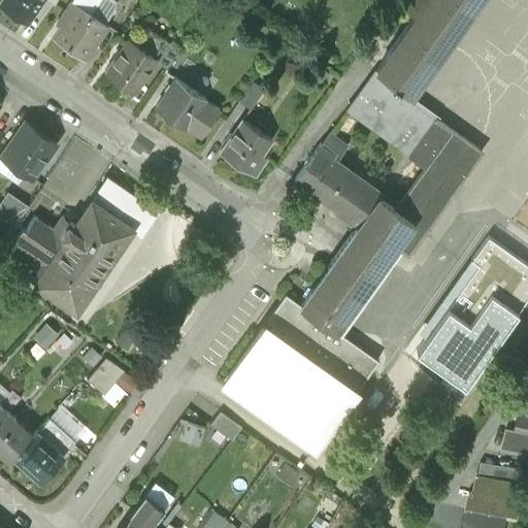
[(1,0),(28,18),(40,0),(1,0)]
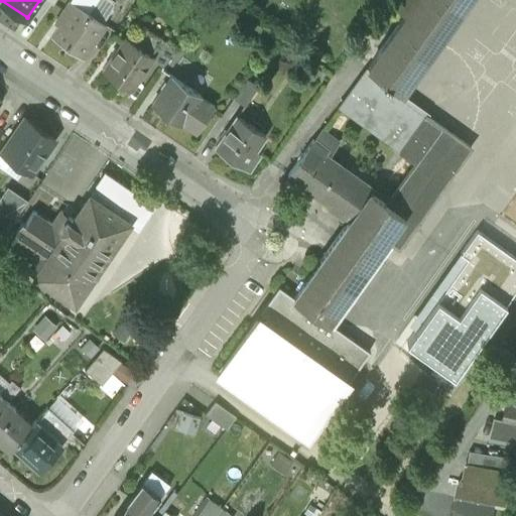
[(105,21),(73,0),(69,0),(59,13),(65,16),(52,34),(83,54),(105,21)]
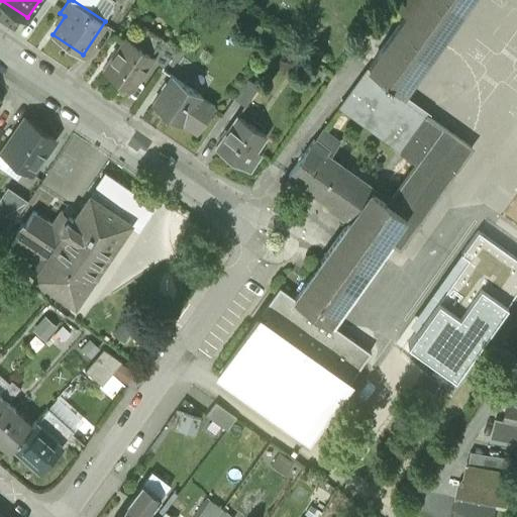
[(416,0),(368,68),(402,92),(468,0),(416,0)]
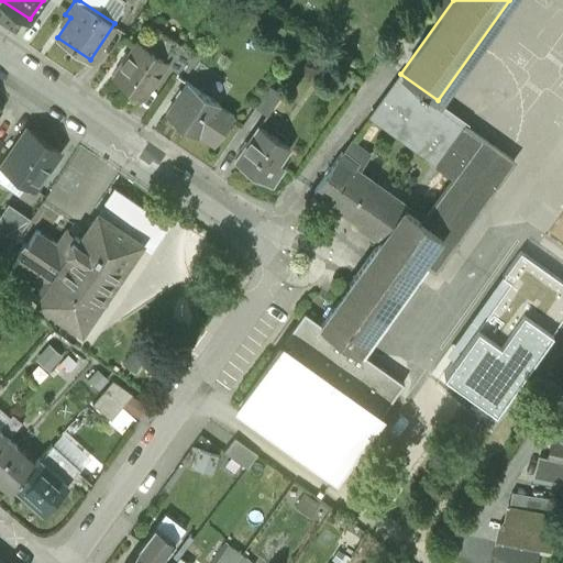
[(136,39),(111,75),(143,96),(168,59),(164,57),(170,47),(152,35),(146,44),(136,39)]
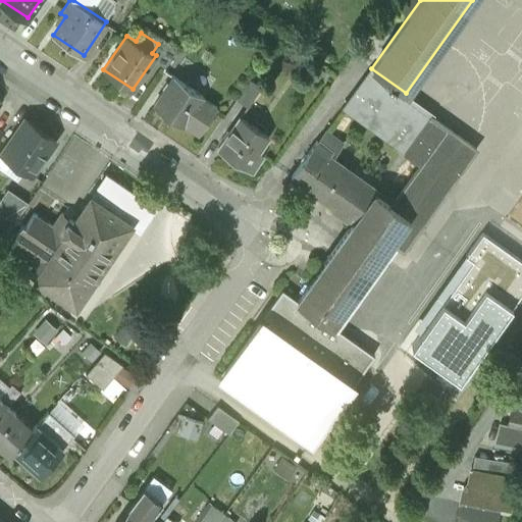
[(202,65),(191,73),(202,88),(212,80),(202,65)]
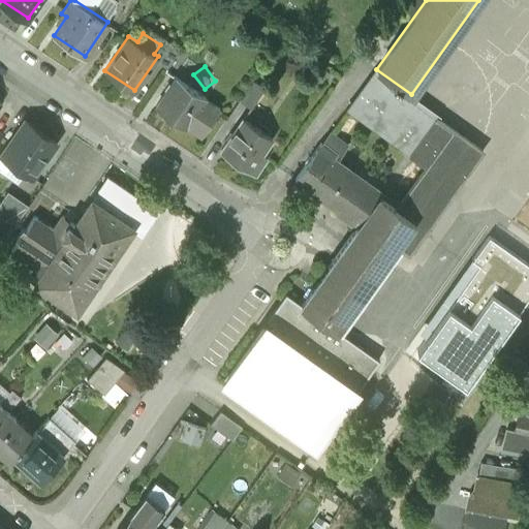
[(411,94),(376,69),(348,107),(411,153),(436,117),(438,114),(411,94)]
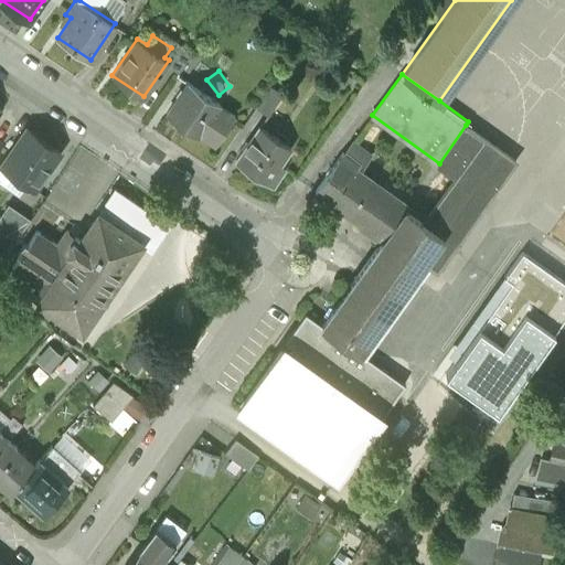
[(188,82),(167,113),(198,132),(219,102),(188,82)]
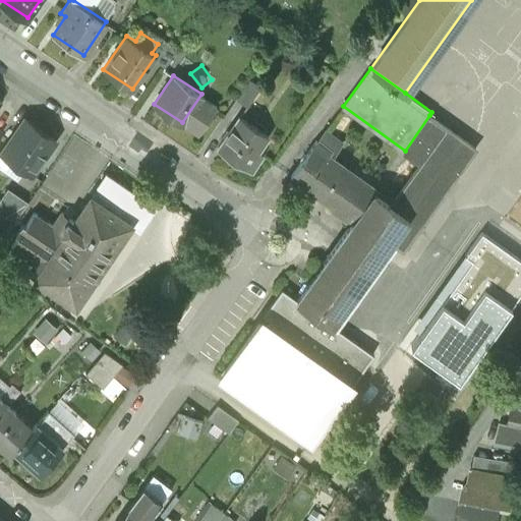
[(429,115),(405,151),(420,161),(418,163),(448,183),(474,146),(429,115)]
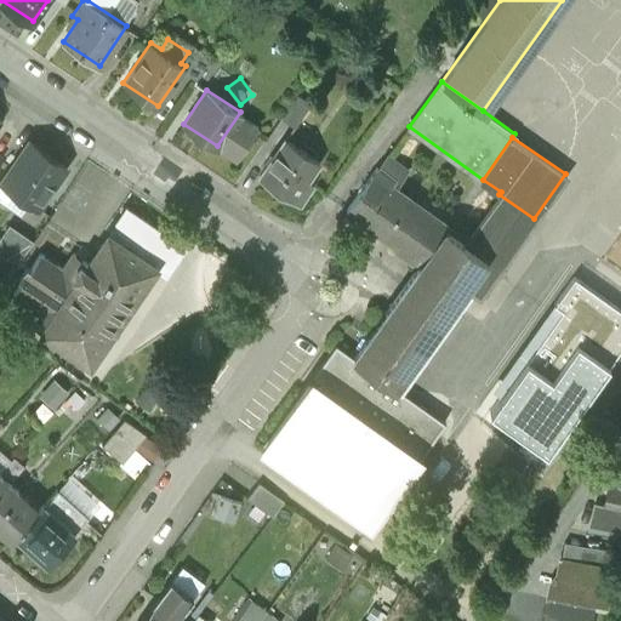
[(285,138),(260,176),(294,199),(318,161),(285,138)]
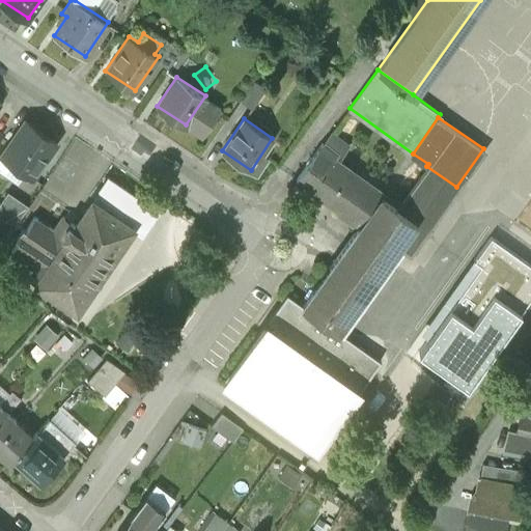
[(56,141),(25,119),(2,155),(32,176),(56,141)]
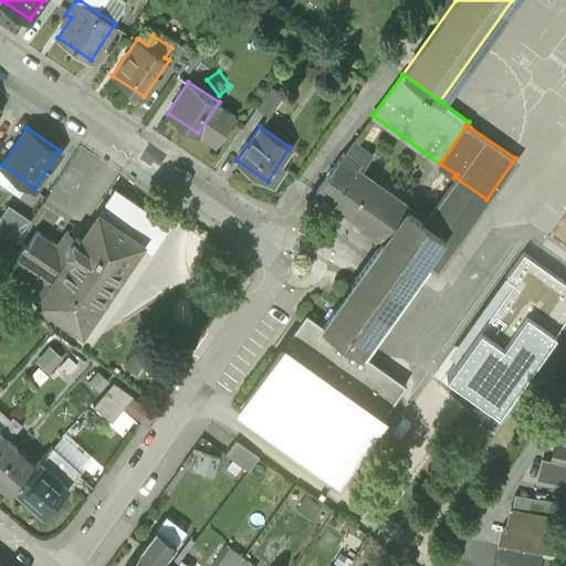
[(358,164),(343,153),(315,191),(349,216),(373,181),(355,169),(358,164)]
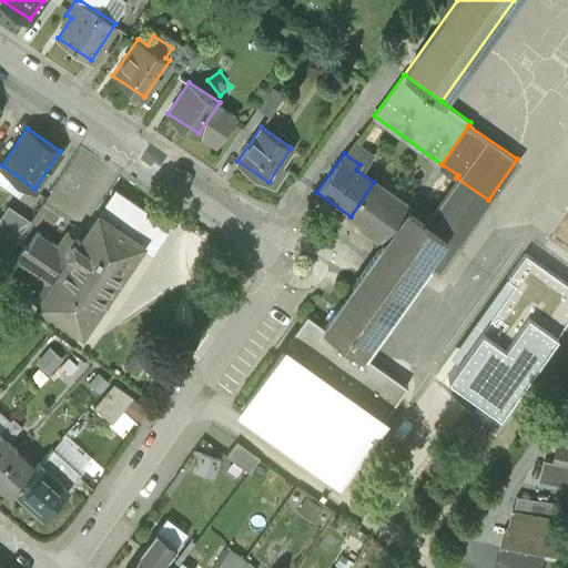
[(385,240),(324,326),(306,313),(241,406),(344,478),(409,384),(362,351),(426,261),(439,270),(488,200),(456,178),(425,222),(408,210),(409,206),(374,182),(351,216),(385,240)]
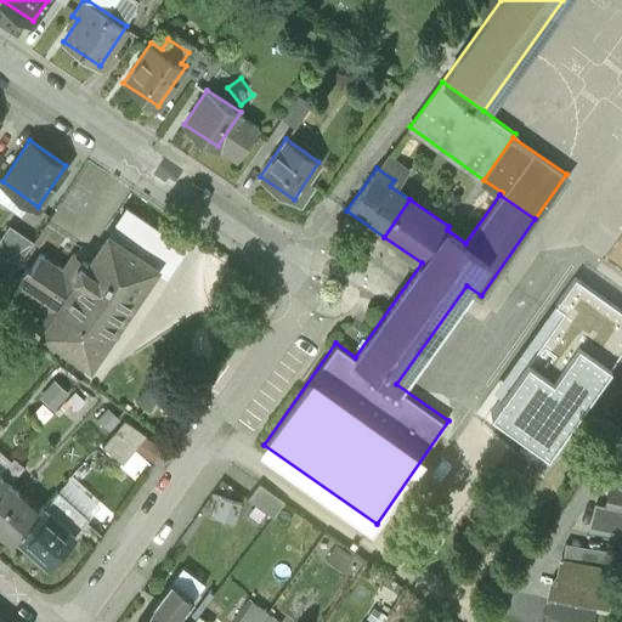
[(126,208),(108,233),(107,233),(86,264),(74,255),(63,271),(39,255),(30,269),(27,266),(18,278),(22,281),(13,294),(35,310),(27,321),(41,331),(40,332),(89,366),(156,269),(164,275),(184,247),(126,208)]
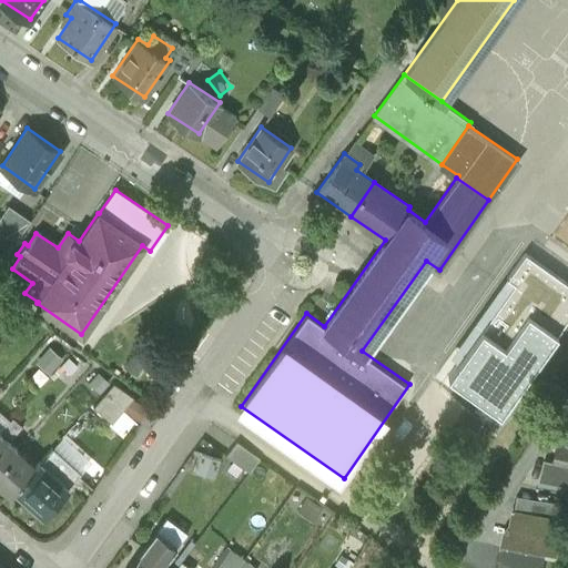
[(9,201),(0,214),(0,246),(7,252),(31,215),(9,201)]
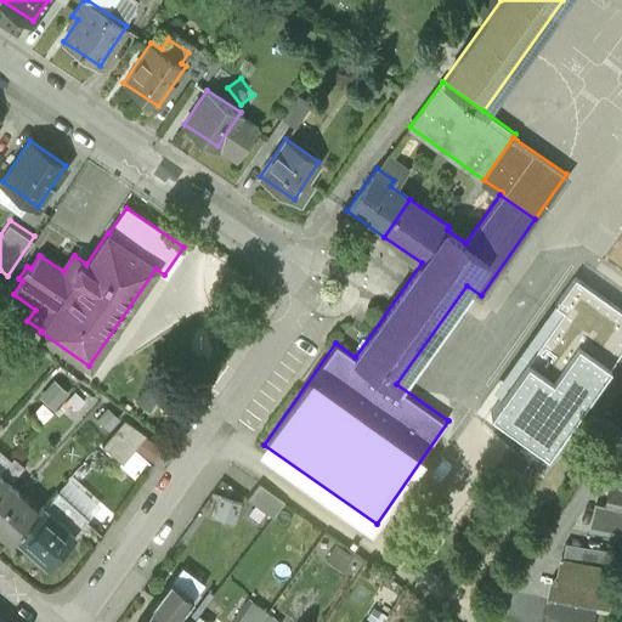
[(52,410),(69,389),(55,377),(37,396),(52,410)]
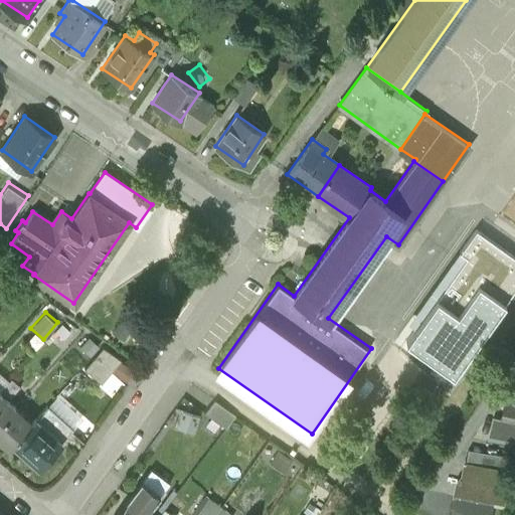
[(449,328),(420,366),(446,384),(473,345),(449,328)]
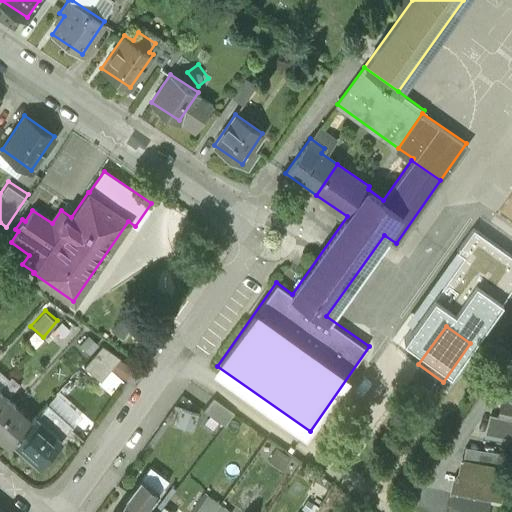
[(105,345),(85,367),(101,382),(103,379),(121,359),(105,345)]
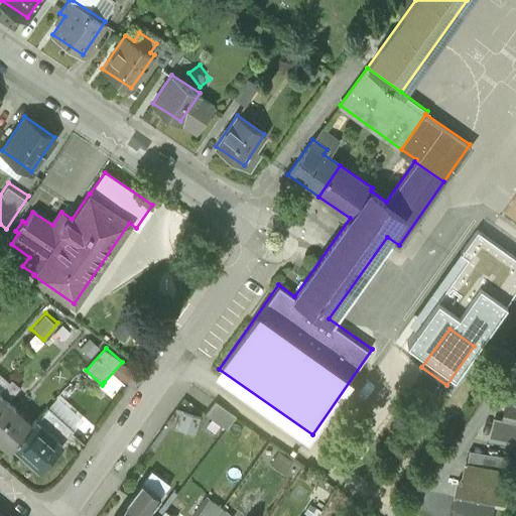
[(122,362),(104,382),(116,392),(133,371),(122,362)]
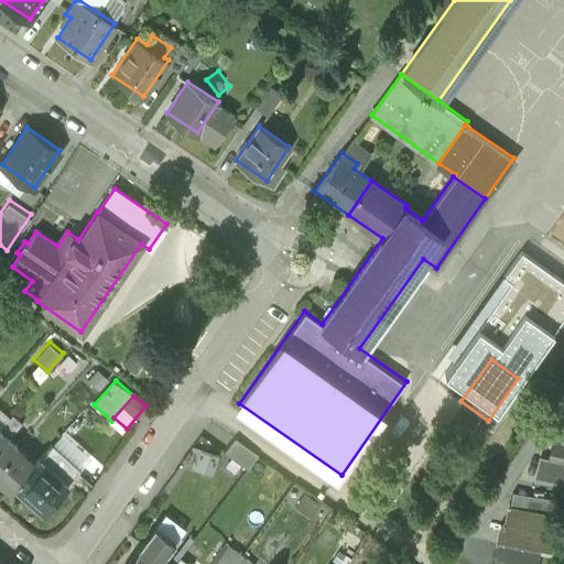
[(535,477),(563,481),(563,420),(561,438),(552,437),(550,454),(540,453),(535,477)]
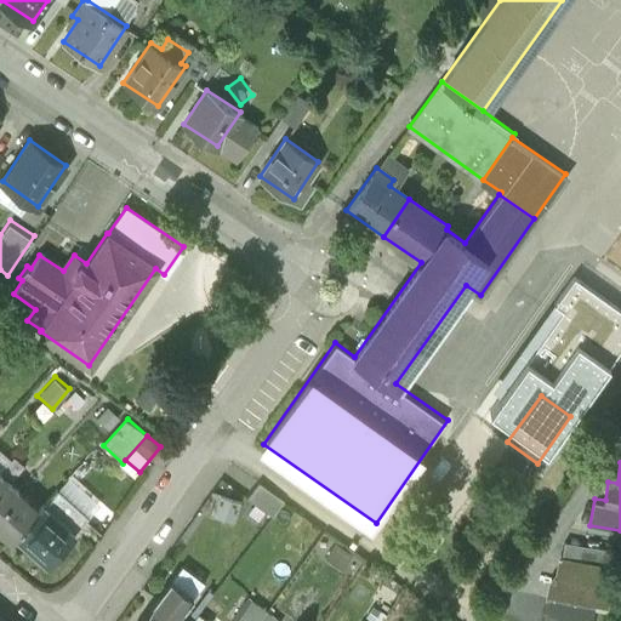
[(0,477),(0,510),(17,493),(0,477)]
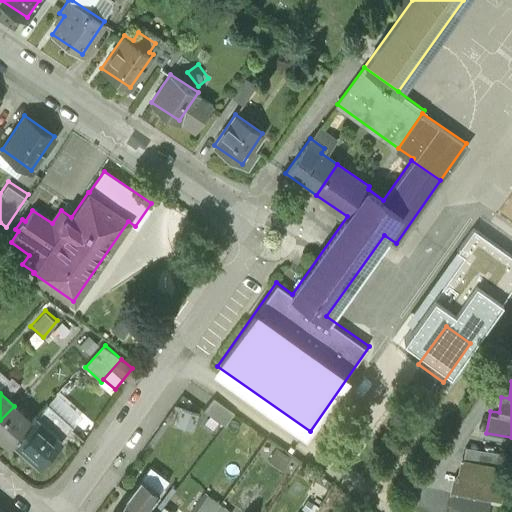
[(31,421),(13,441),(38,464),(73,426),(48,403),(31,421)]
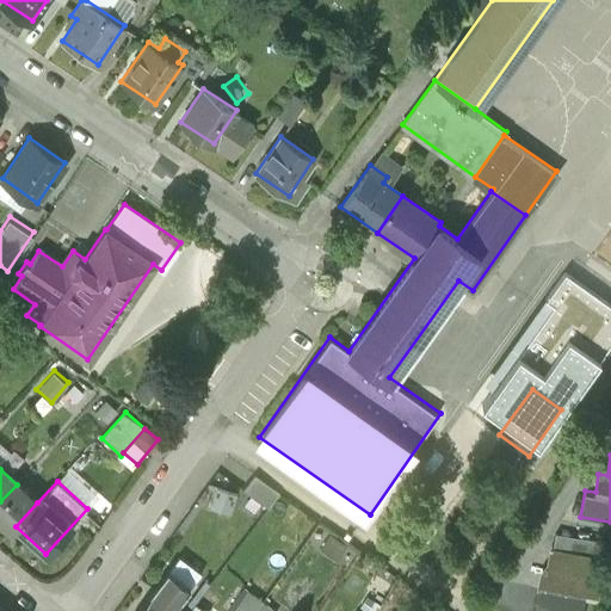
[(17,485),(0,501),(0,522),(11,531),(16,526),(37,503),(17,485)]
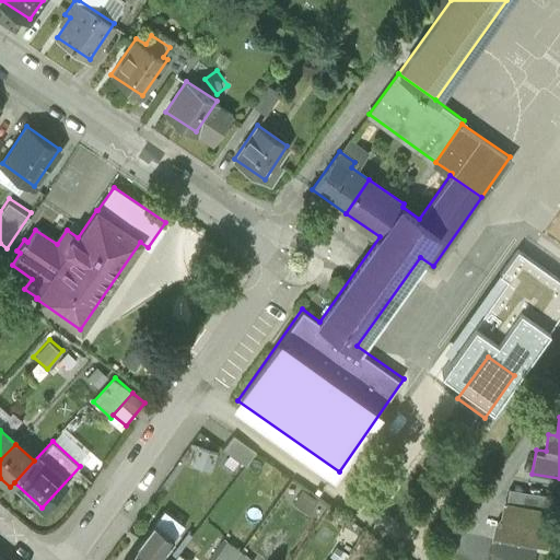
[(494,540),(489,559),(531,559),(534,549),(494,540)]
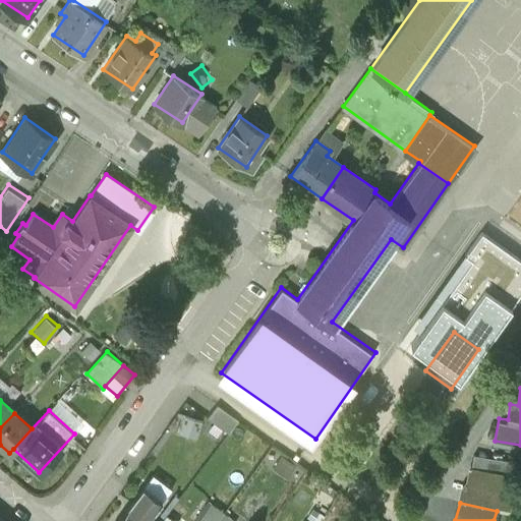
[(210,504),(196,520),(217,520),(223,513),(210,504)]
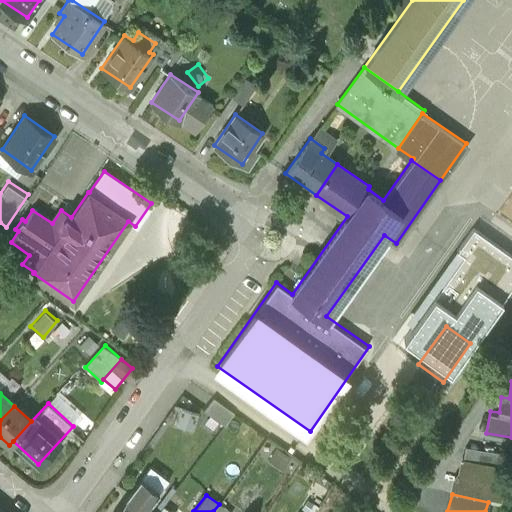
[(143,511),(127,499),(116,511),(143,511)]
